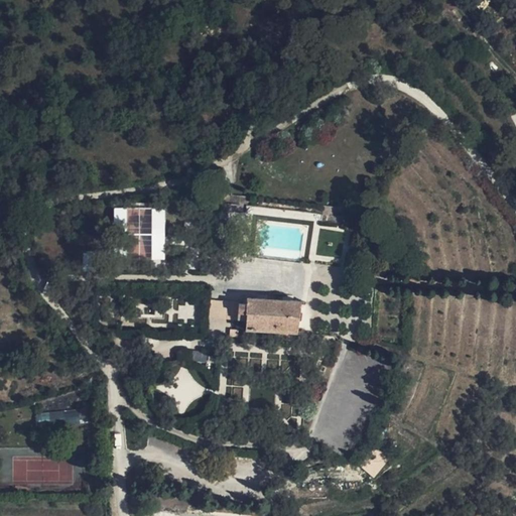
[(126,259),(165,259),(165,208),(114,208),(114,231),(126,231),(126,259)]
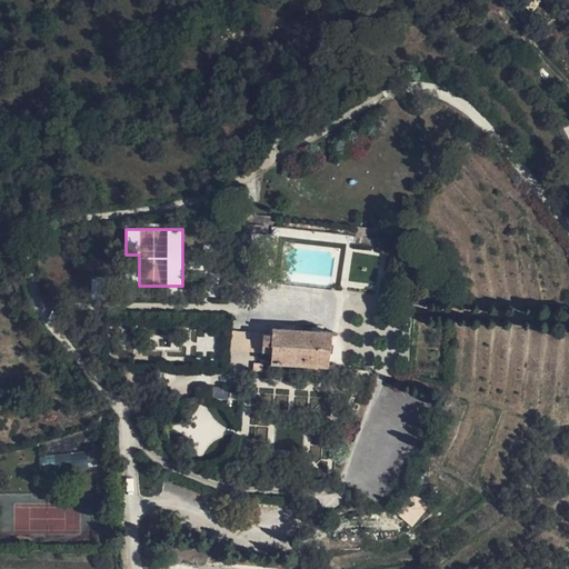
[(332,332),(273,329),(272,336),(263,335),(262,352),(272,352),(271,363),(328,367),(332,332)]
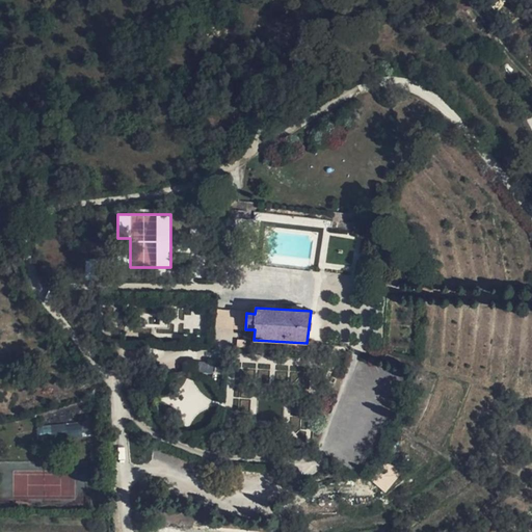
[(187,374),(161,394),(185,424),(210,404),(187,374)]
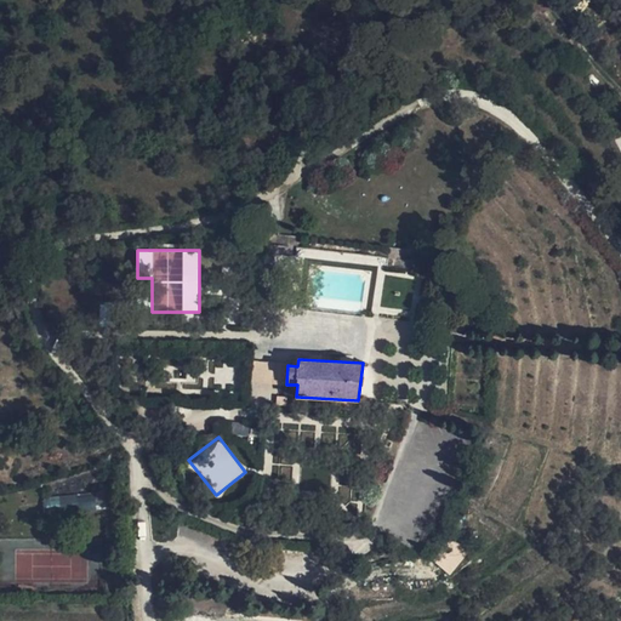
[(104,493),(44,499),(46,516),(106,510),(104,493)]
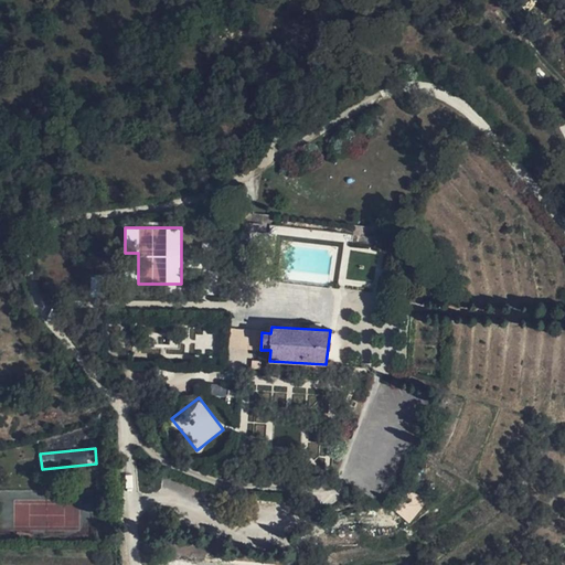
[(395,510),(408,522),(424,505),(411,493),(395,510)]
